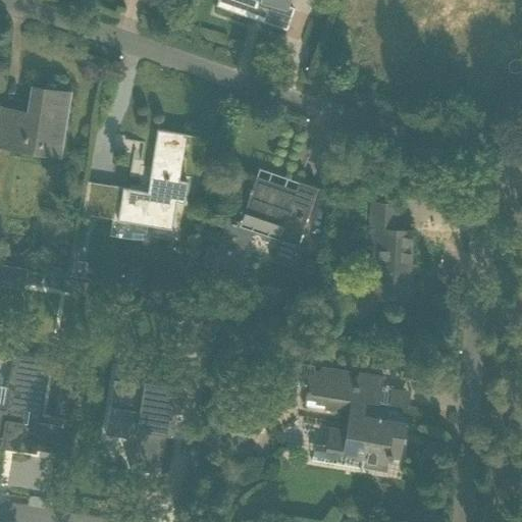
[(218,0),(217,4),(252,16),(254,9),(265,13),(262,21),(285,30),(293,9),(285,6),(288,0),(218,0)]
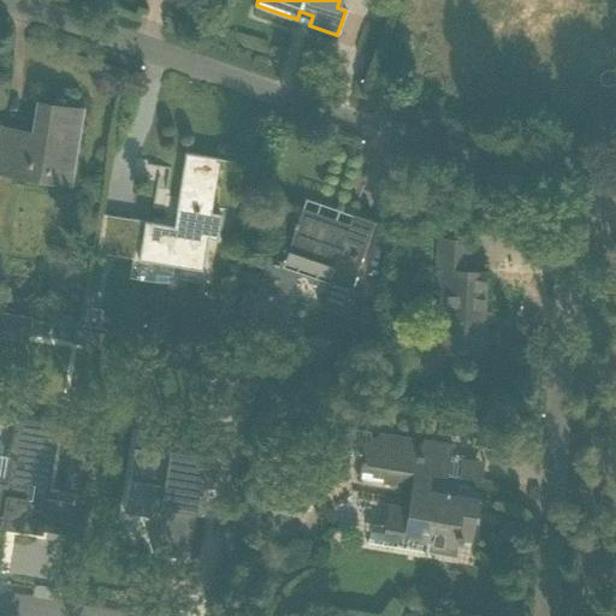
[(69,185),(77,132),(81,110),(39,102),(33,142),(18,140),(19,130),(3,126),(0,137),(0,173),(11,176),(13,165),(29,167),(27,178),(69,185)]
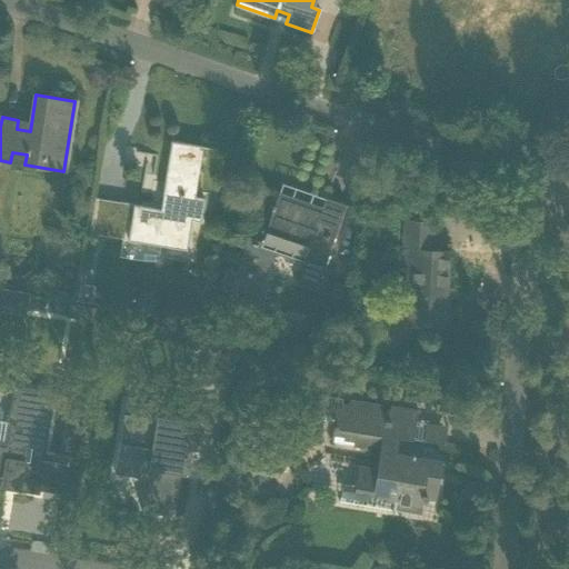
[(132,205),(127,239),(133,240),(186,249),(190,221),(191,220),(200,221),(205,199),(195,197),(203,149),(218,151),(218,150),(171,142),(163,193),(167,193),(163,210),(161,209),(132,205)]
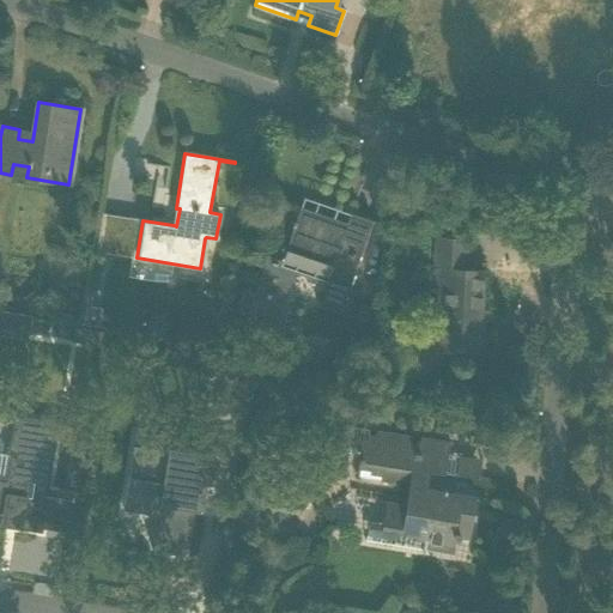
[(341,308),(364,244),(371,222),(350,213),(347,223),(333,218),(332,222),(301,211),(302,207),(301,207),(296,222),(293,222),(292,226),(295,228),(287,250),(284,261),(268,255),(242,329),(272,339),(293,277),(296,272),(327,283),(321,301),(341,308)]
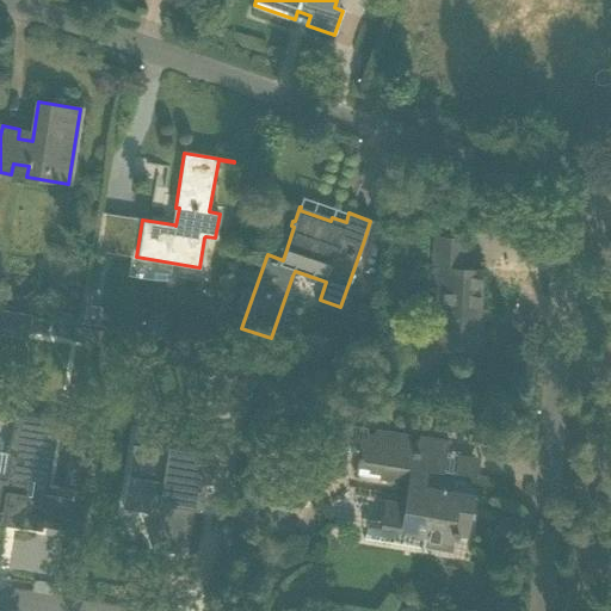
[(395,234),(393,290),(395,291),(395,290),(411,290),(412,276),(433,277),(429,353),(427,353),(426,357),(450,359),(480,360),(480,357),(481,334),(477,334),(481,272),(456,271),(458,238),(395,234)]
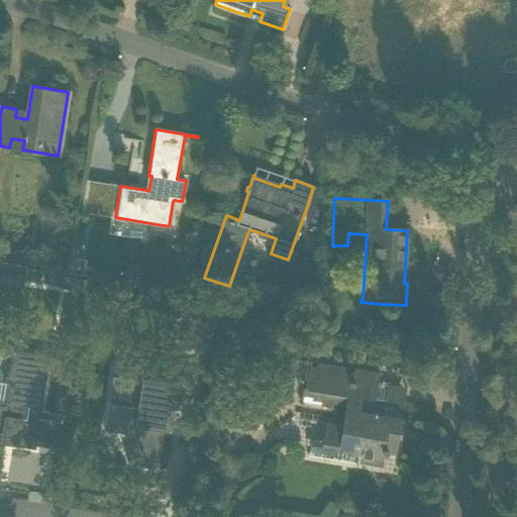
[(75,246),(70,274),(84,276),(86,261),(76,259),(78,246),(75,246)]
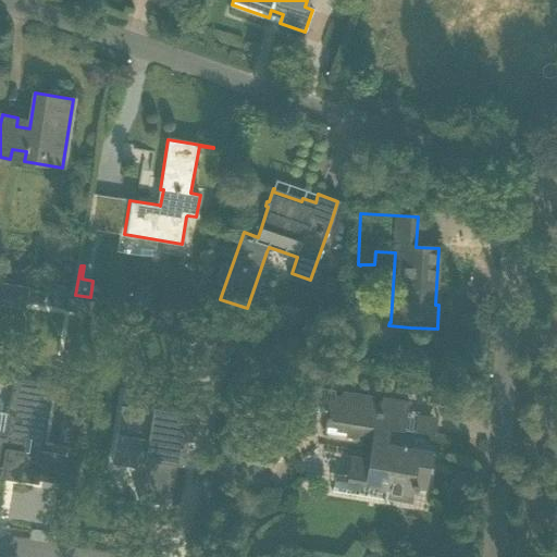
[(13,285),(12,292),(16,297),(28,299),(29,287),(13,285)]
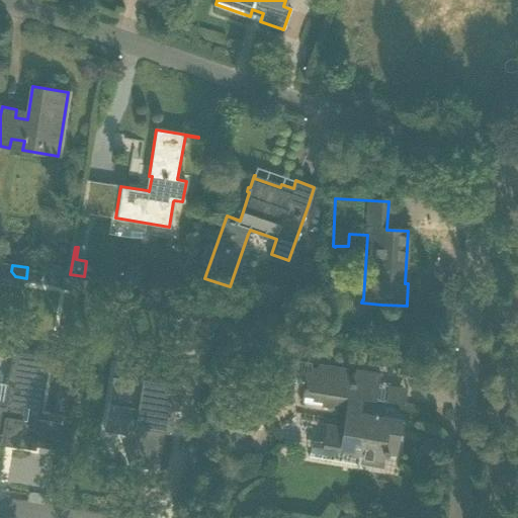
[(64,276),(62,288),(85,291),(87,280),(64,276)]
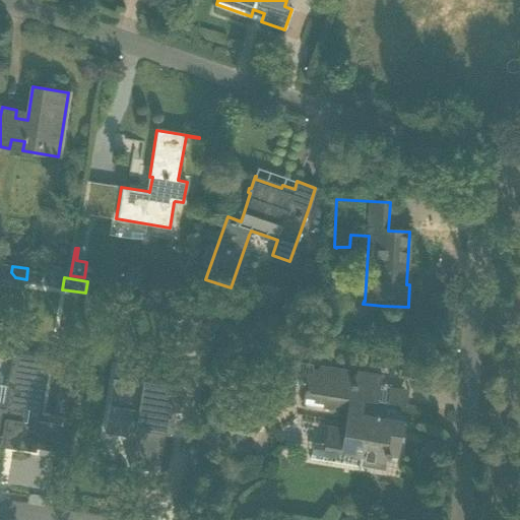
[(204,309),(210,295),(196,289),(190,304),(204,309)]
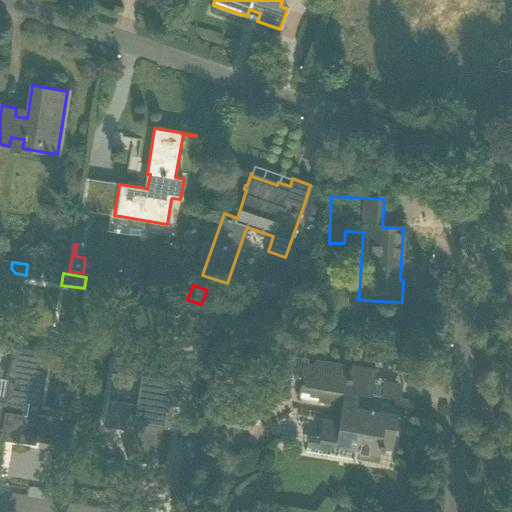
[(0,398),(0,428),(7,430),(8,427),(14,428),(13,431),(17,432),(16,442),(34,445),(35,439),(59,443),(58,444),(60,444),(69,385),(56,383),(51,411),(40,409),(47,366),(58,368),(57,374),(71,376),(74,358),(60,356),(60,359),(48,358),(49,354),(12,348),(8,374),(6,373),(5,380),(8,381),(5,399),(0,398)]
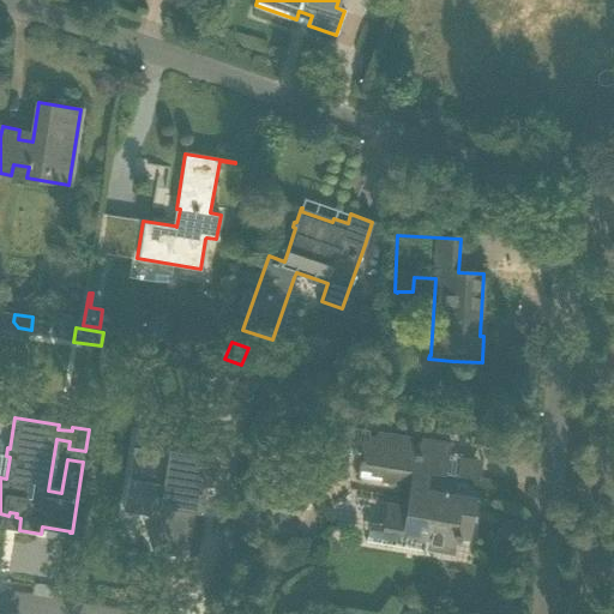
[(350,427),(345,452),(361,455),(356,477),(397,483),(397,480),(410,482),(407,506),(387,503),(384,524),(383,527),(396,529),(393,546),(423,552),(423,554),(426,554),(426,549),(453,554),(456,539),(470,540),(476,498),(475,498),(449,493),(427,489),(431,473),(445,475),(445,474),(446,471),(449,457),(410,451),(411,441),(413,438),(378,432),(377,437),(368,435),(369,431),(350,427)]
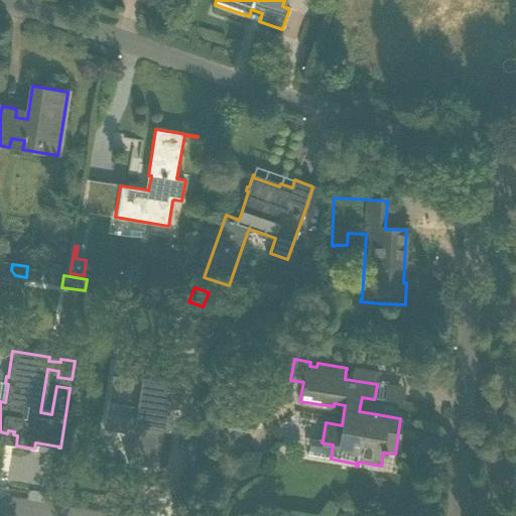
[(124,392),(122,404),(109,402),(106,421),(109,422),(110,421),(134,425),(128,463),(157,468),(164,421),(161,420),(163,411),(172,413),(177,383),(153,379),(153,383),(125,378),(123,392),(124,392)]
